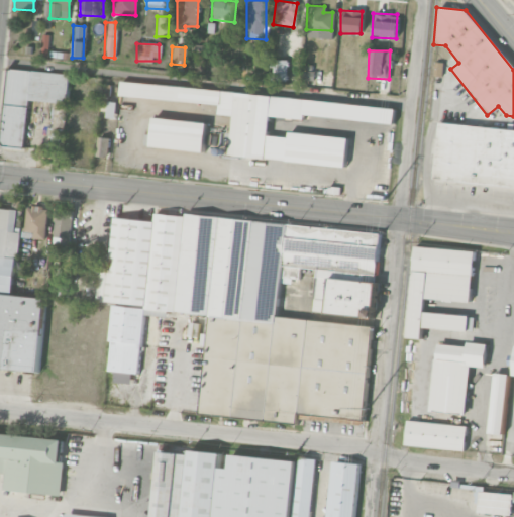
[(268,80),(285,81),(286,60),(269,60),(268,80)]
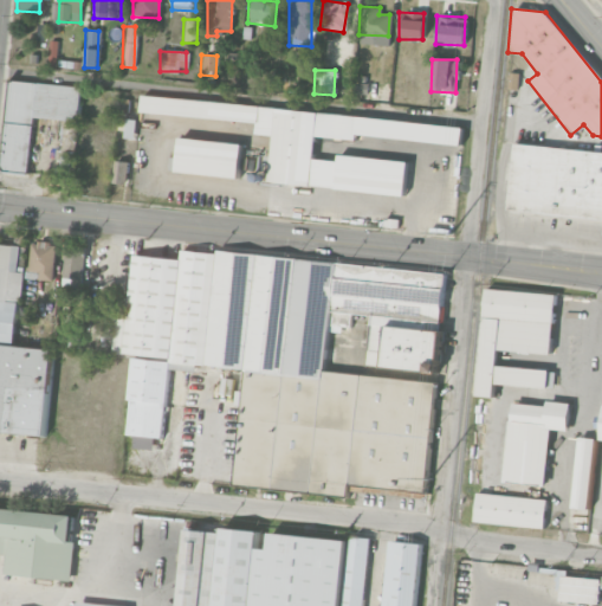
[(26,173),(30,118),(76,121),(77,85),(5,82),(0,154),(0,172),(26,173)]
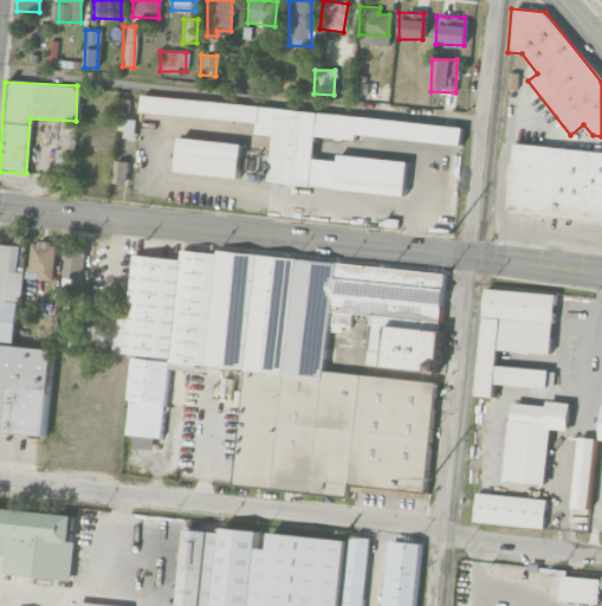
[(461,126),(140,96),(138,113),(254,122),(253,135),(270,136),(266,184),(402,195),(406,161),(336,155),(336,161),(311,159),(314,136),(354,140),(354,135),(459,144),(461,126)]
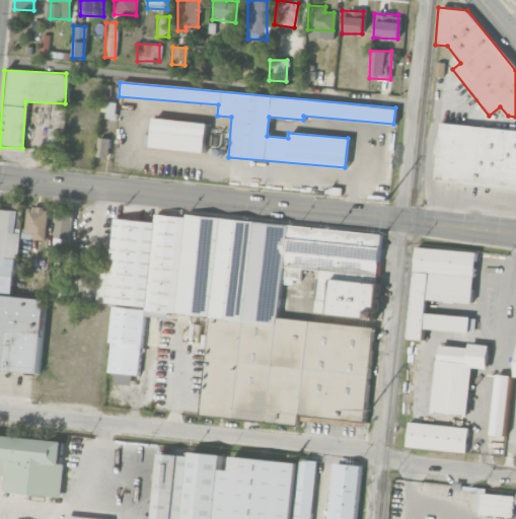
[(206,124),(152,118),(149,147),(203,153),(206,124)]
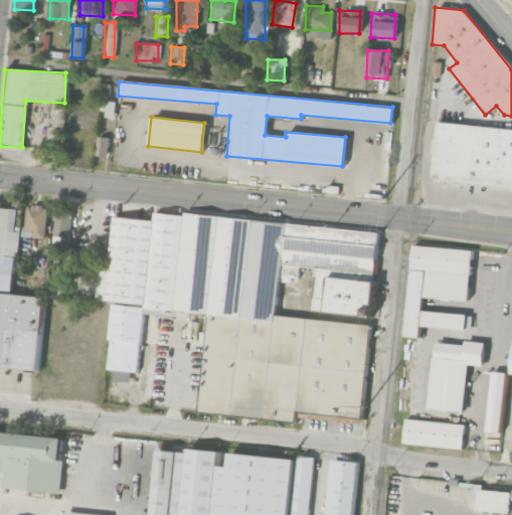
[(511,128),(435,123),(431,180),(511,185),(511,128)]
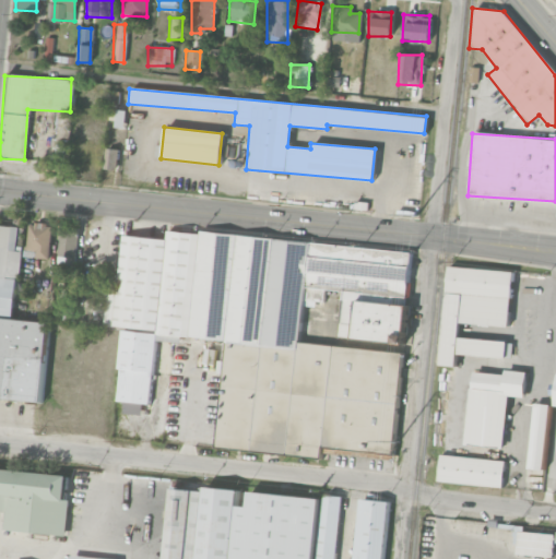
[(117,150),(104,149),(102,169),(115,170),(117,150)]
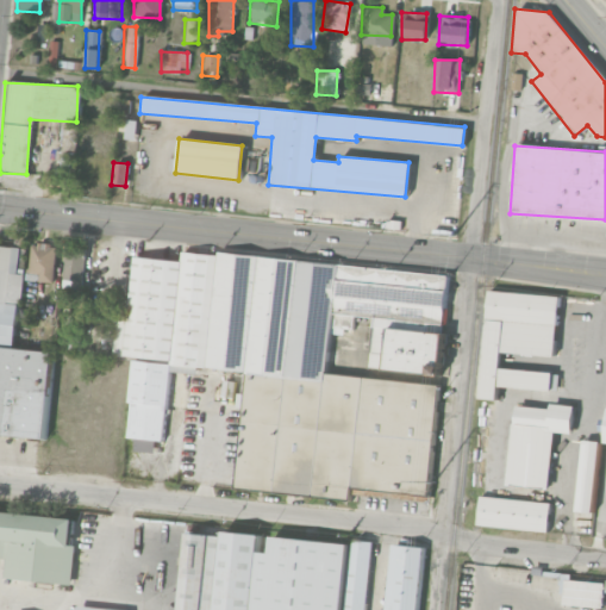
[(29,244),(27,273),(38,274),(38,281),(52,282),(55,246),(29,244)]
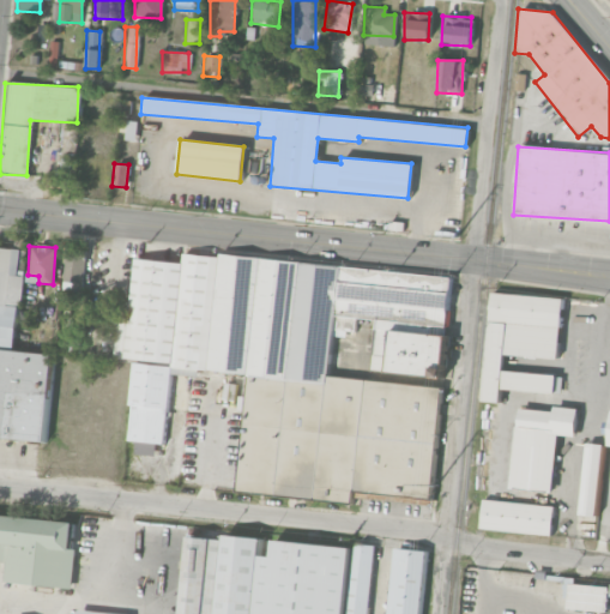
[(0,438),(44,441),(52,354),(14,351),(20,276),(17,275),(19,250),(0,247),(0,438)]
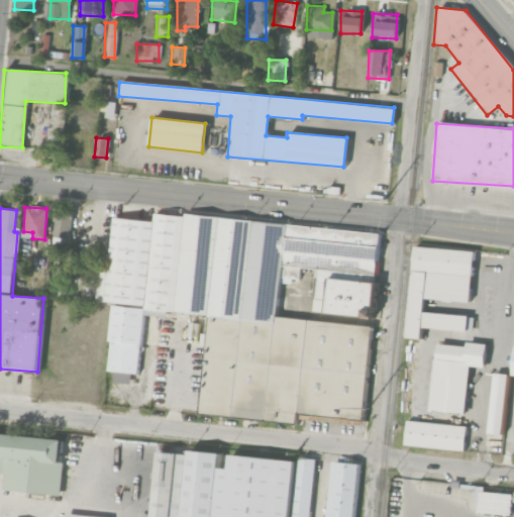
[(378,229),(152,216),(151,220),(110,218),(105,304),(110,304),(106,371),(112,372),(112,383),(129,384),(130,374),(138,375),(141,313),(206,317),(200,415),(296,420),(297,418),(364,422),(369,324),(275,319),(277,283),(286,283),(287,279),(297,280),(298,268),(315,269),(312,313),(373,317),(378,229)]
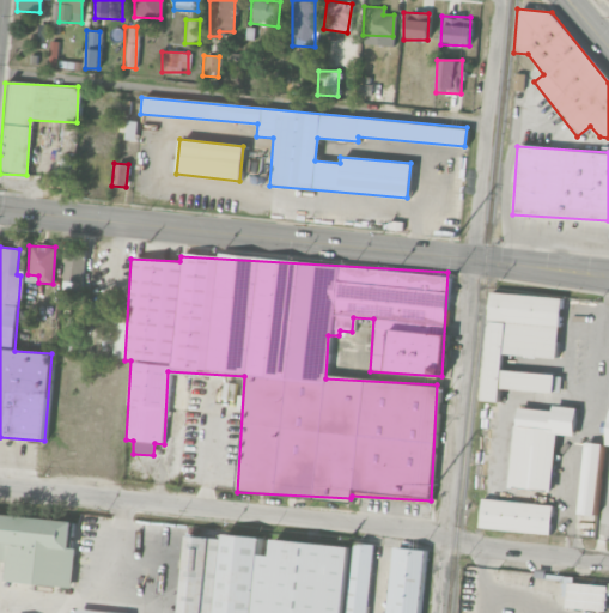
[(560,297),(488,292),(481,401),(498,402),(499,389),(553,393),(554,375),(501,371),(501,354),(555,358),(560,297)]
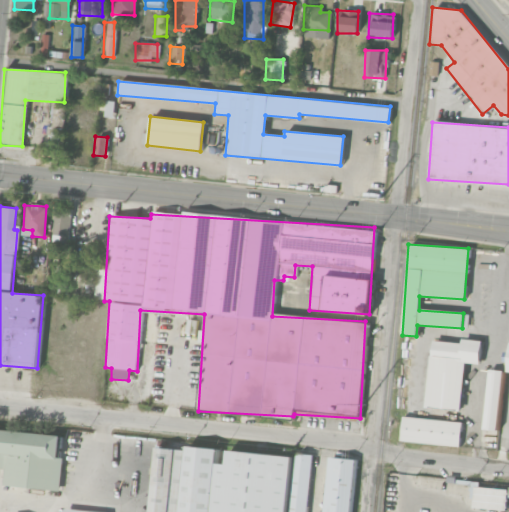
[(102,286),(95,285),(94,299),(102,299),(102,286)]
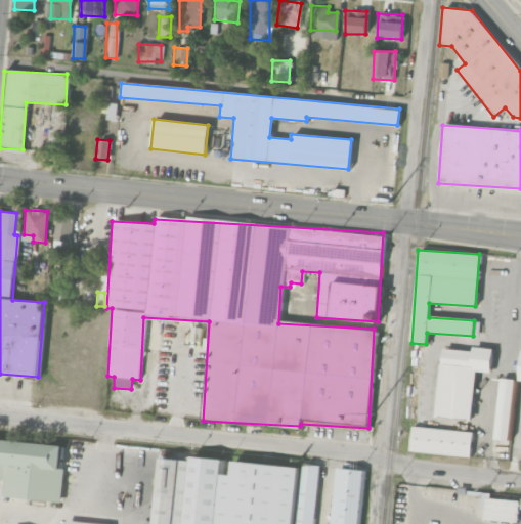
[(440,349),(435,417),(471,420),(474,372),(489,373),(491,349),(472,347),(471,351),(440,349)]
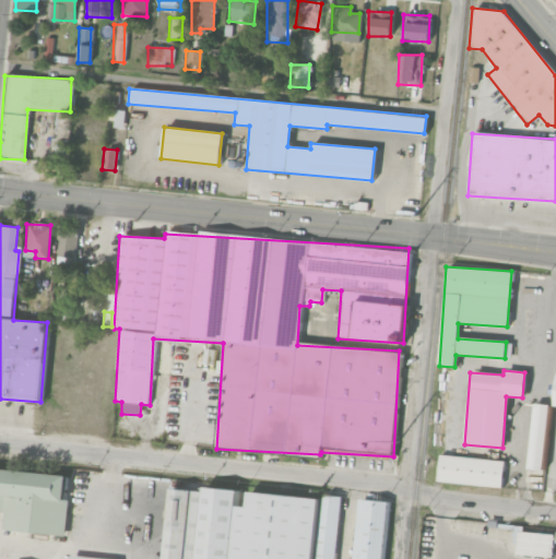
[(528,470),(543,471),(546,404),(531,404),(528,470)]
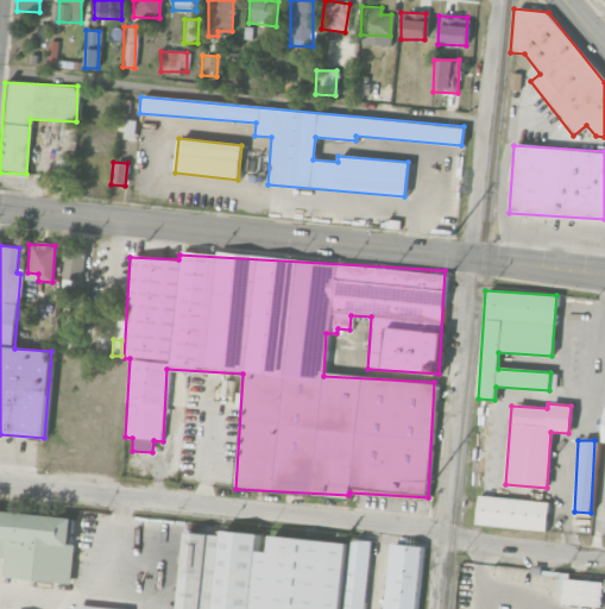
[(547,502),(477,495),(474,525),(544,532),(547,502)]
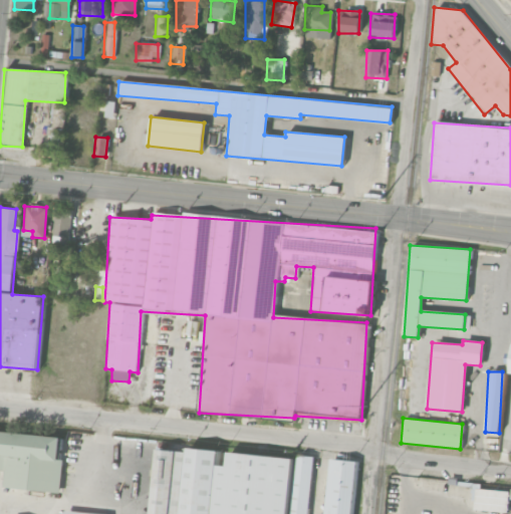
[(0,470),(3,471),(2,488),(59,492),(61,460),(58,460),(59,436),(0,431),(0,470)]
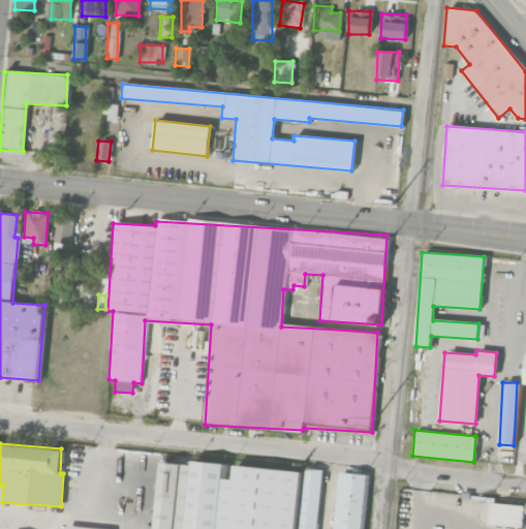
[(160,462),(154,528),(315,528),(320,472),(234,465),(233,479),(223,478),(225,464),(191,461),(191,465),(160,462)]
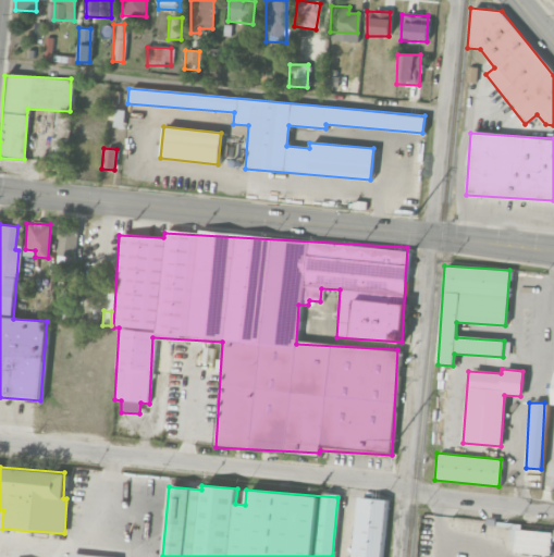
[(380,556),(385,499),(356,497),(349,556),(380,556)]
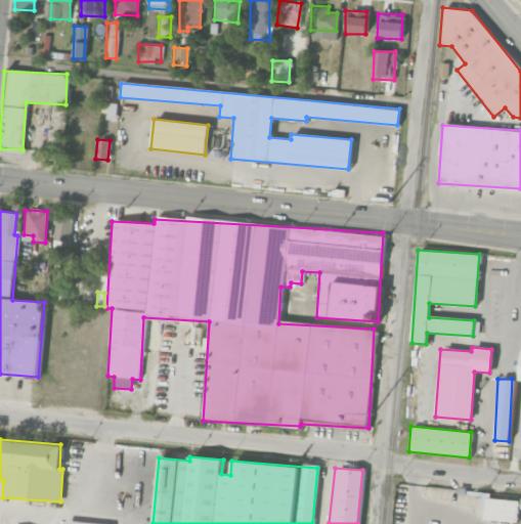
[(517,500),(483,498),(482,521),(516,522),(517,500)]
